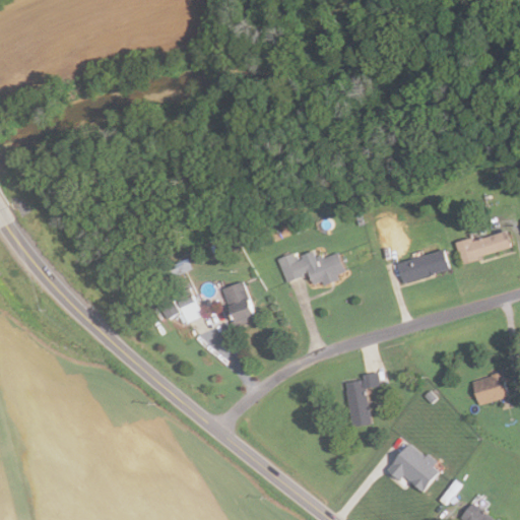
[(504,180),(497,183),(494,175),(501,173),(504,180)]
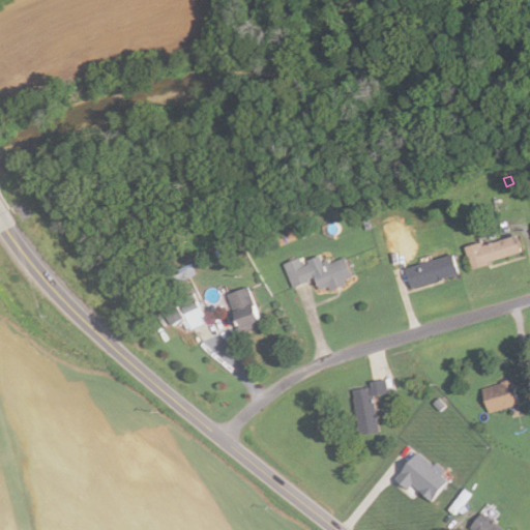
[(364,230),(361,219),(367,217),(371,228),(364,230)]
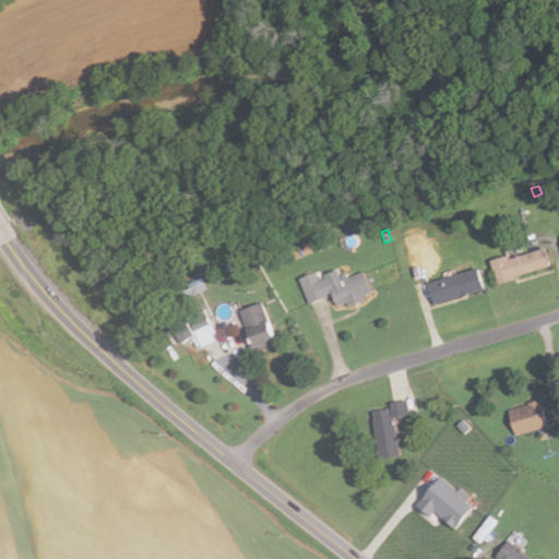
[(329,246),(317,251),(313,245),(325,239),(329,246)]
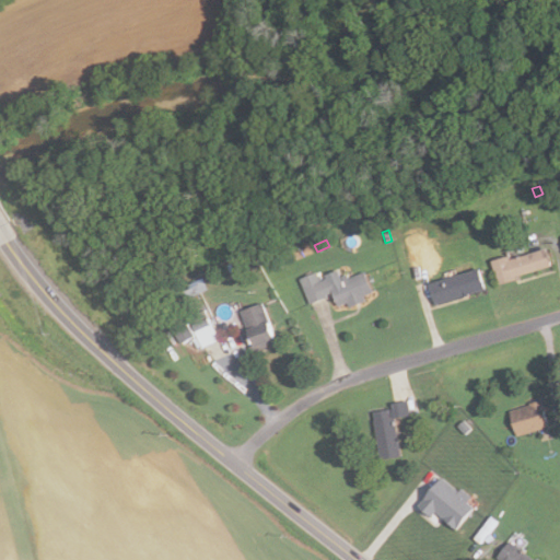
[(497,284),(489,260),(506,255),(508,259),(544,247),(549,266),(514,277),(514,279),(497,284)]
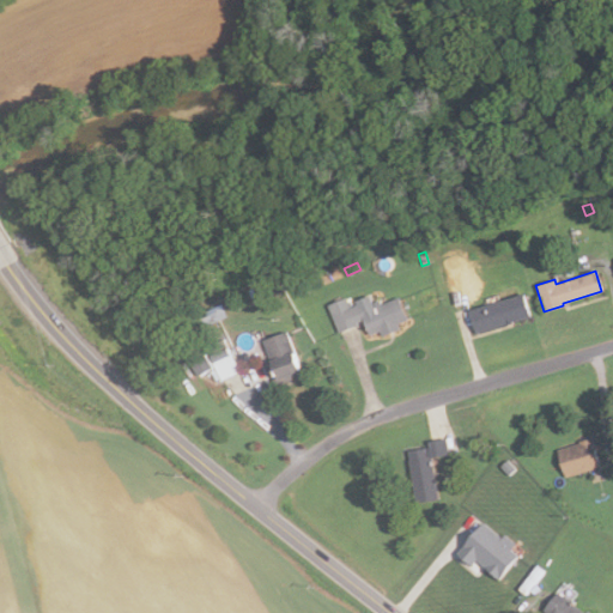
[(381,335),(378,332),(368,335),(362,320),(356,322),(357,325),(338,332),(327,305),(345,297),(350,307),(356,304),(353,301),(368,295),(371,303),(378,299),(380,304),(396,297),(406,320),(396,323),(399,328),(381,335)]
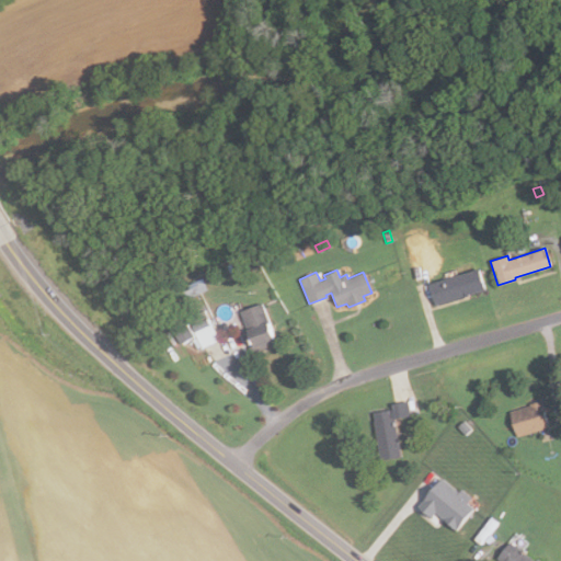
[(434,305),(427,284),(476,270),(482,290),(434,305)]
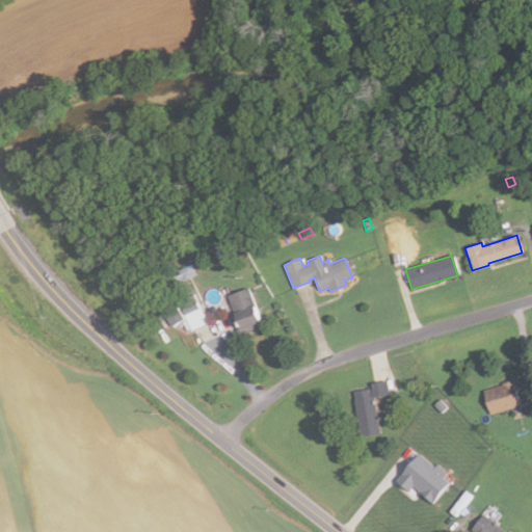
[(196,275),(177,284),(174,275),(179,273),(177,270),(191,264),(196,275)]
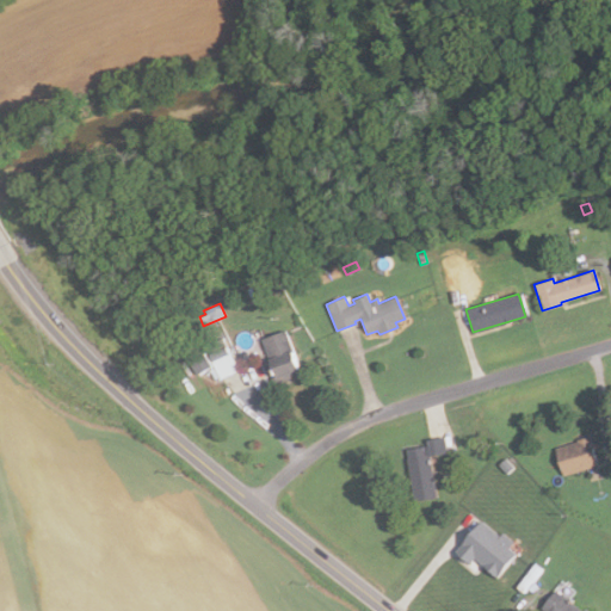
[(272,384),(263,362),(270,359),(261,338),(284,329),(301,372),(272,384)]
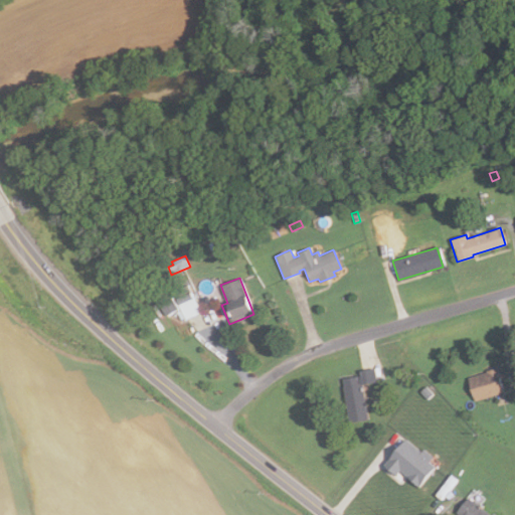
[(200,312),(185,319),(171,292),(187,284),(200,312)]
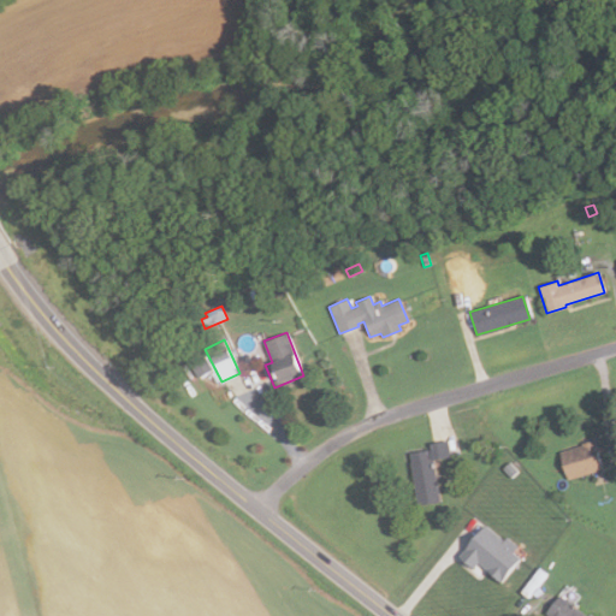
[(196,378),(185,362),(200,353),(211,367),(196,378)]
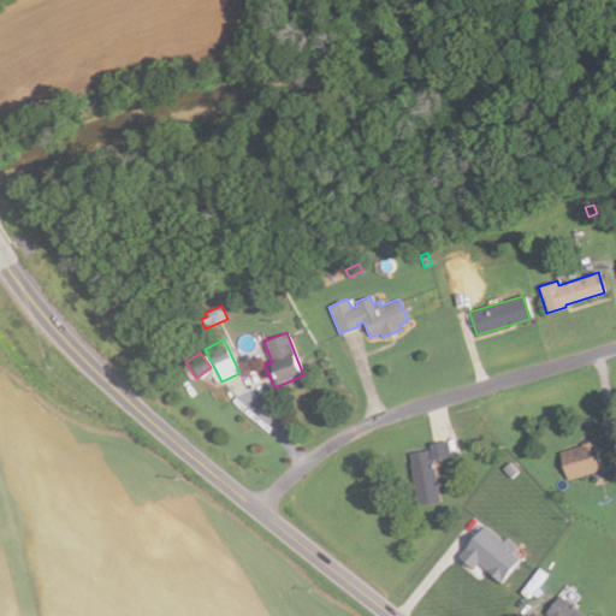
[(567,480),(560,451),(580,445),(579,443),(591,439),(599,471),(567,480)]
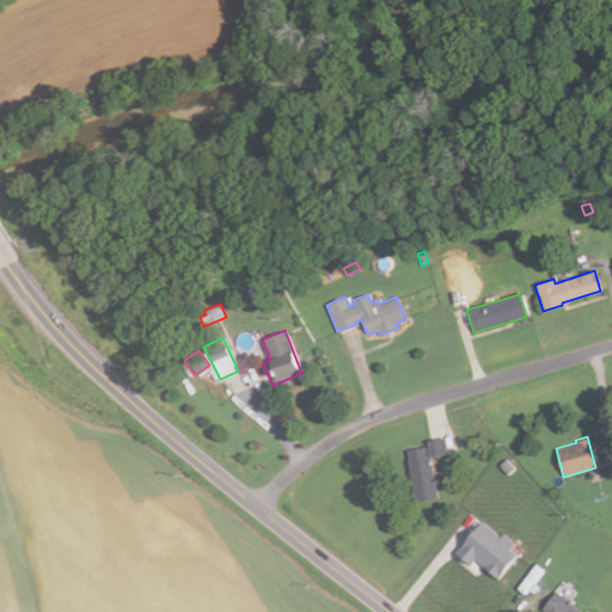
[(414,503),(405,451),(427,447),(427,440),(444,438),(447,454),(429,457),(436,500),(414,503)]
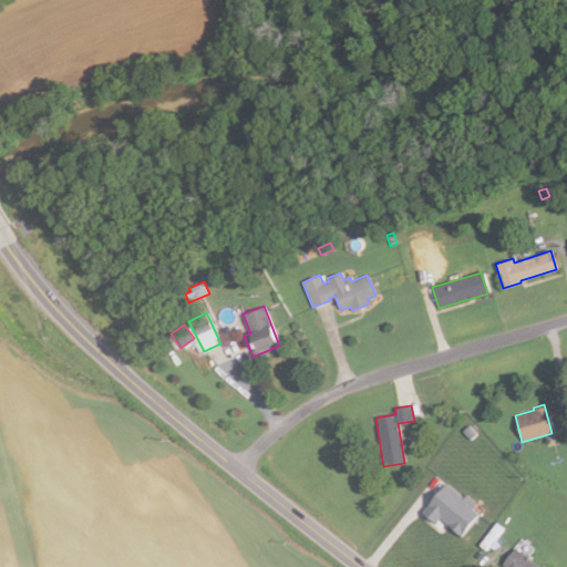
[(470,440),(462,432),(468,425),(476,433),(470,440)]
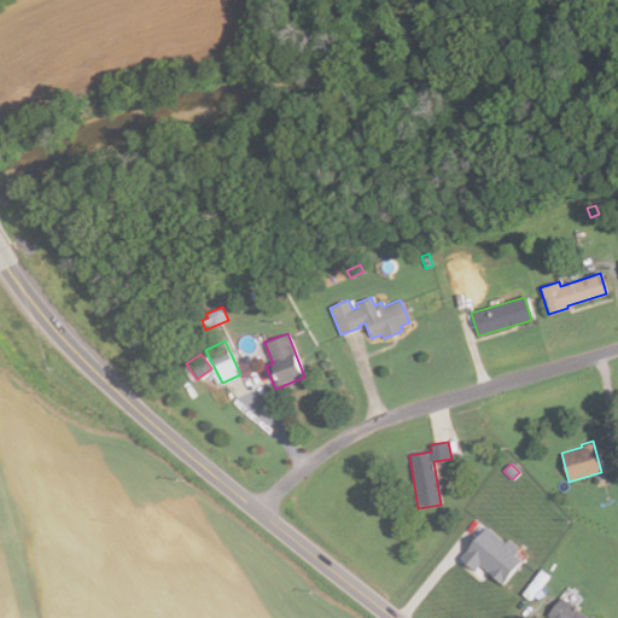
[(501,584),(489,575),(490,573),(478,564),(473,570),(460,558),(485,526),(505,542),(507,538),(518,547),(512,554),(520,560),(501,584)]
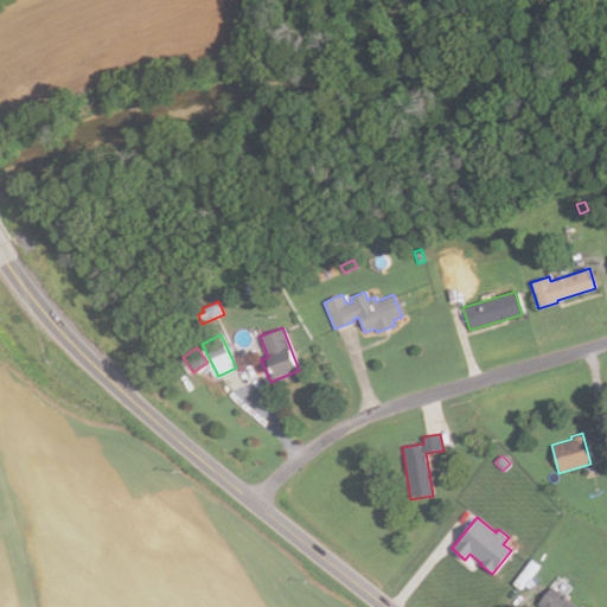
[(541,606),(537,604),(551,586),(576,606),(541,606)]
